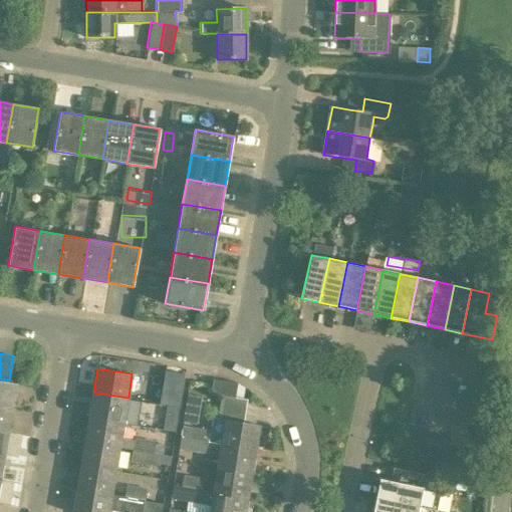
[(184,372),(165,369),(159,403),(179,406),(184,372)]
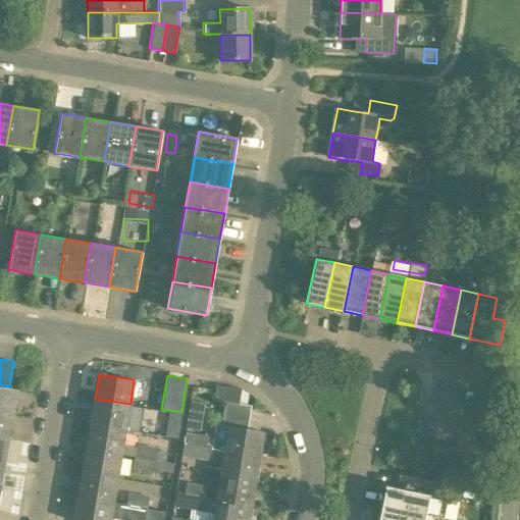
[(0,410),(13,413),(17,388),(9,387),(9,386),(0,384),(0,410)]
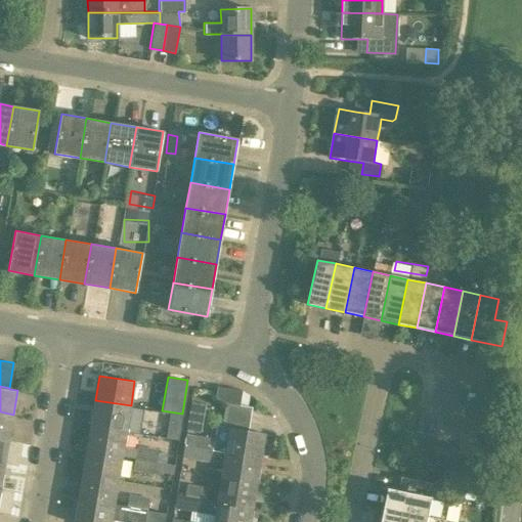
[(209,428),(213,388),(199,386),(193,426),(209,428)]
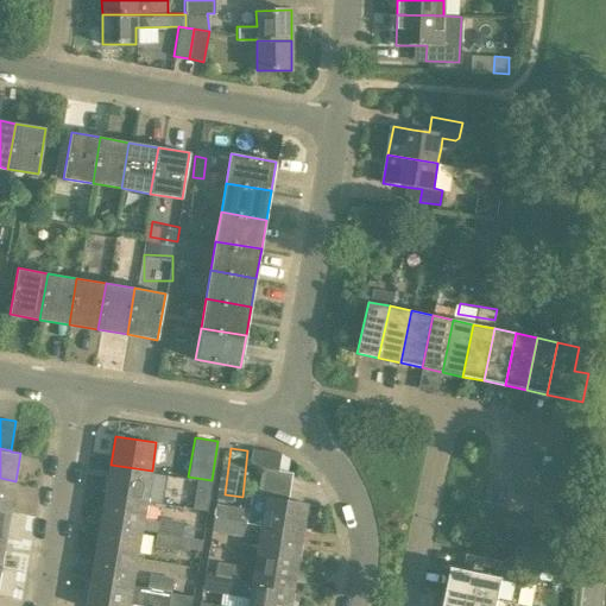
[(250,465),(278,469),(282,453),(252,448),(250,465)]
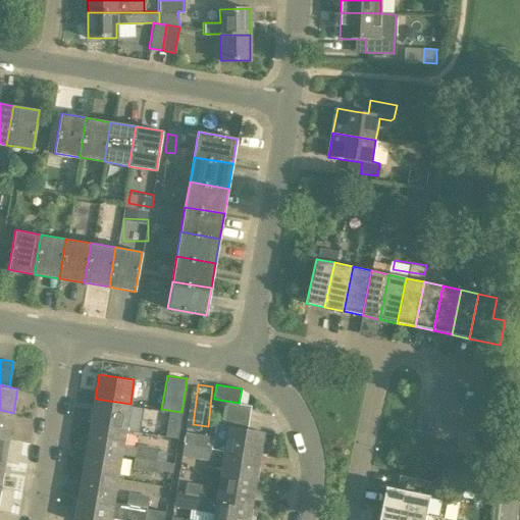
[(95,399),(91,422),(126,428),(131,404),(95,399)]
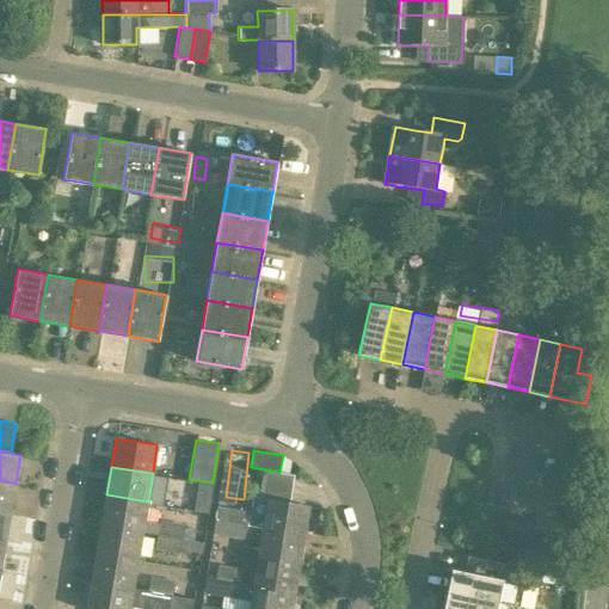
[(0,510),(11,512),(16,484),(0,480),(0,510)]
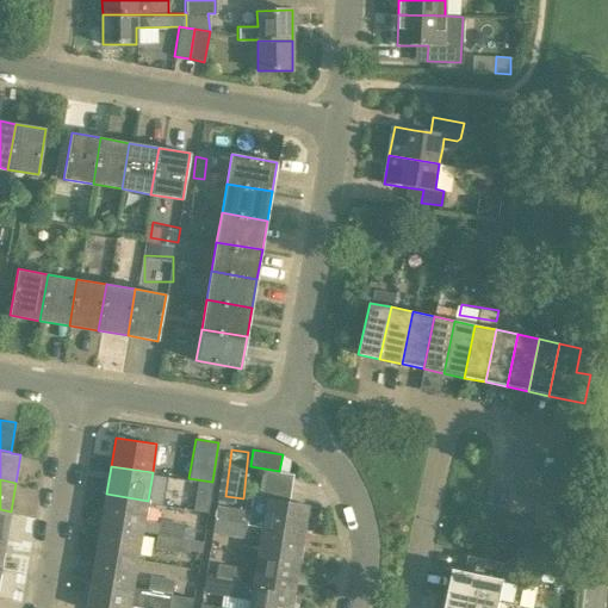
[(194,492),(192,509),(206,512),(209,495),(194,492)]
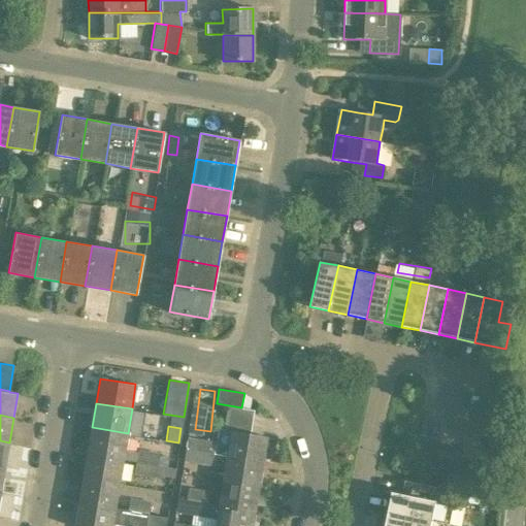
[(92,427),(88,452),(124,458),(124,459),(134,461),(156,464),(157,456),(157,452),(136,449),(136,451),(125,449),(128,433),(92,427)]
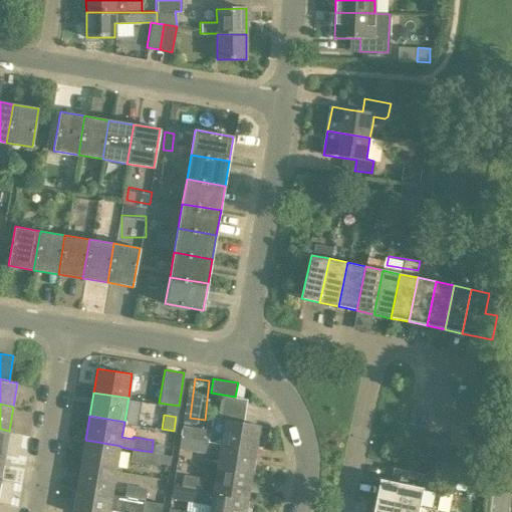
[(211,429),(209,441),(222,443),(222,444),(256,449),(260,426),(241,423),(225,420),(224,431),(211,429)]
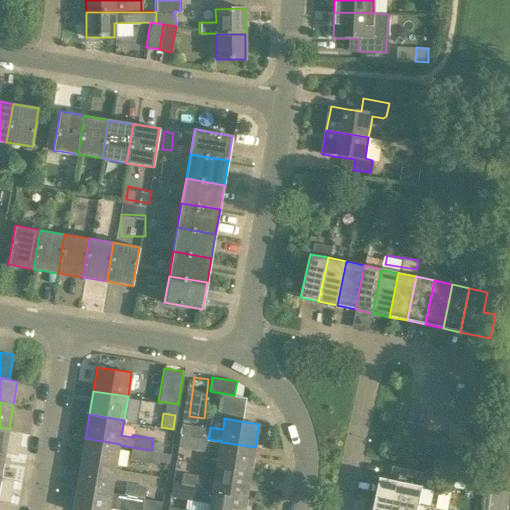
[(180,422),(178,435),(187,436),(208,439),(210,427),(189,424),(180,422)]
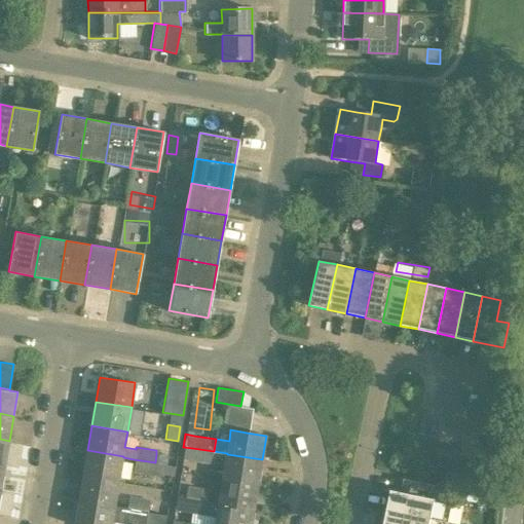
[(0,464),(5,465),(9,441),(0,439),(0,464)]
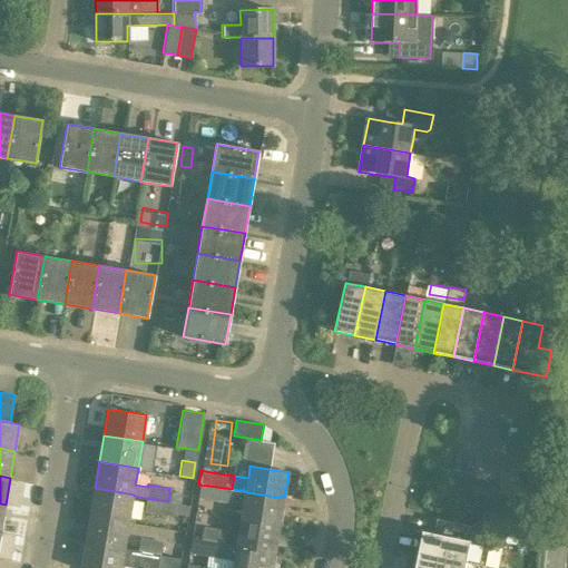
[(244,502),(242,518),(280,525),(284,498),(246,492),(246,491),(232,489),(208,486),(198,485),(196,497),(231,502),(231,500),(244,502)]
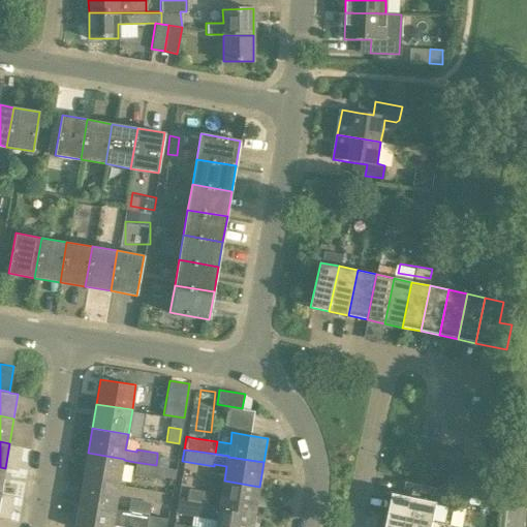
[(88,453),(84,477),(120,483),(124,460),(124,459),(88,453)]
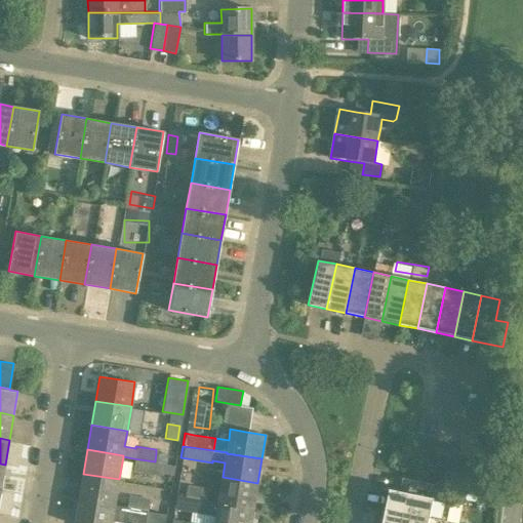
[(133,458),(131,471),(153,474),(154,472),(155,461),(133,458)]
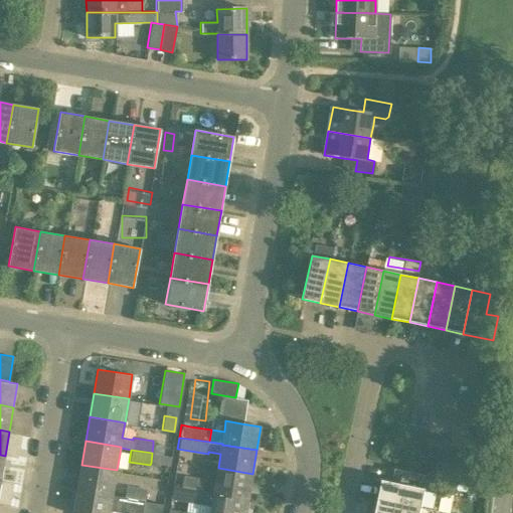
[(81,465),(77,489),(113,494),(115,483),(117,470),(81,465)]
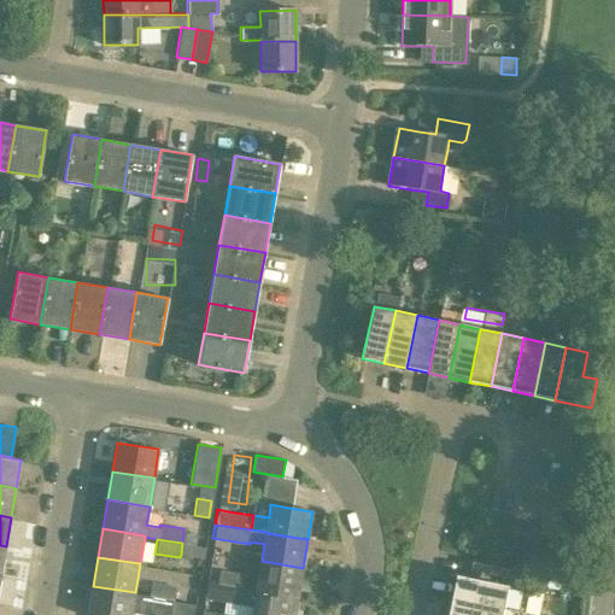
[(262,561),(257,590),(298,597),(303,568),(262,561)]
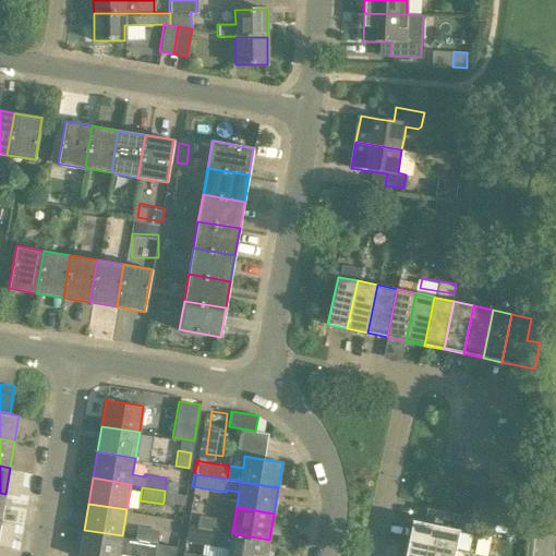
[(413,521),(409,541),(456,551),(460,532),(480,535),(482,526),(462,521),(463,516),(426,508),(423,523),(413,521)]
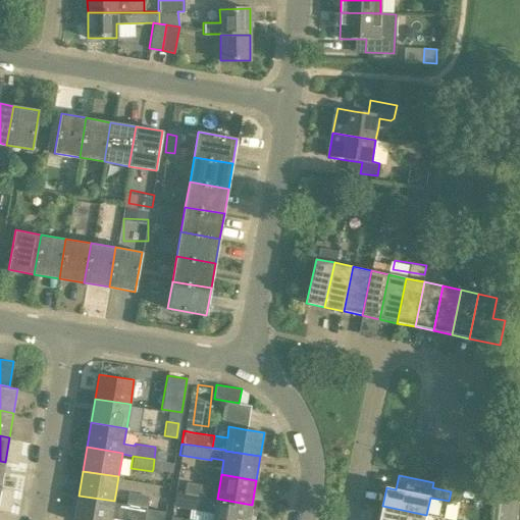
[(174,485),(173,491),(204,497),(206,484),(185,480),(184,487),(174,485)]
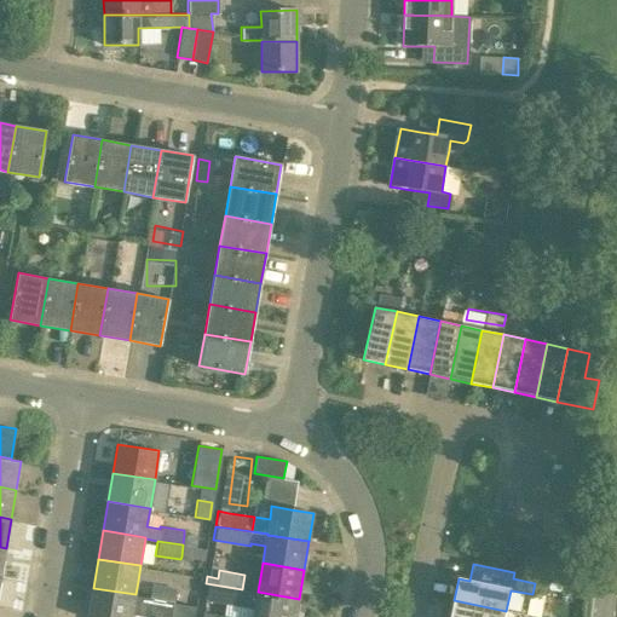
[(150,583),(148,597),(172,600),(174,587),(150,583)]
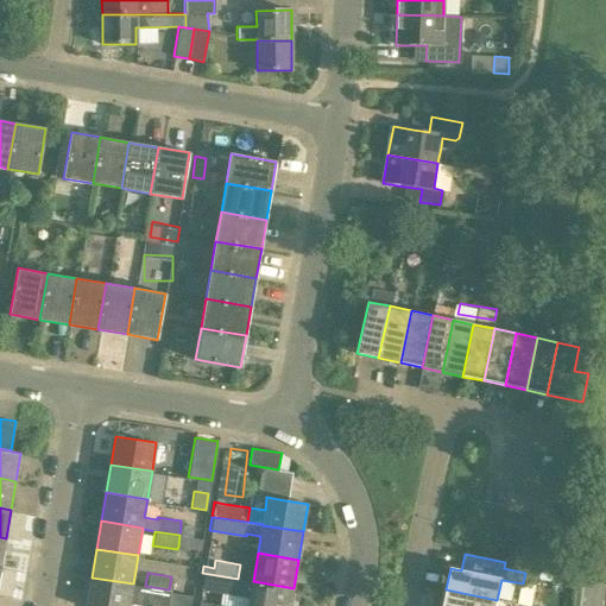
[(238,579),(202,573),(200,587),(235,593),(238,579)]
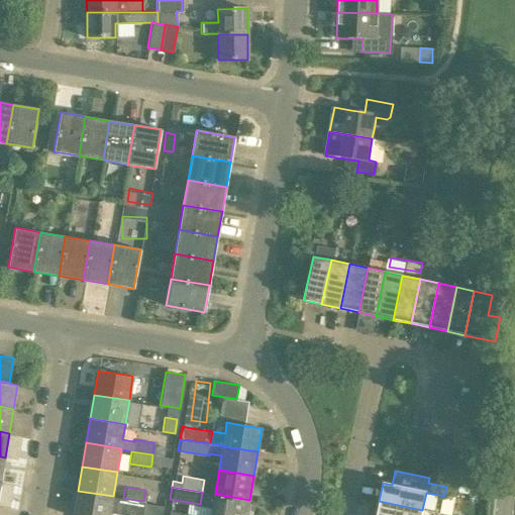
[(78,491),(74,514),(75,514),(109,514),(110,512),(127,514),(141,514),(142,513),(146,514),(151,514),(161,514),(163,505),(143,502),(143,501),(123,498),(123,499),(113,497),(113,496),(78,491)]
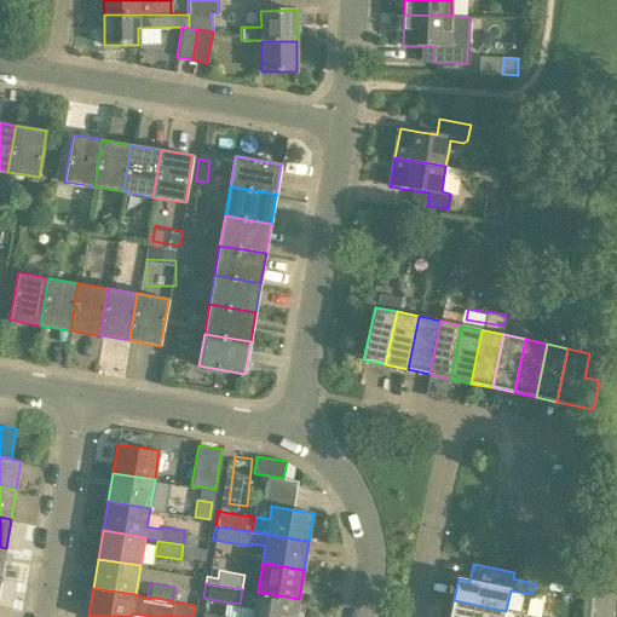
[(242,589),(240,604),(255,606),(253,616),(295,616),(299,599),(258,592),(242,589)]
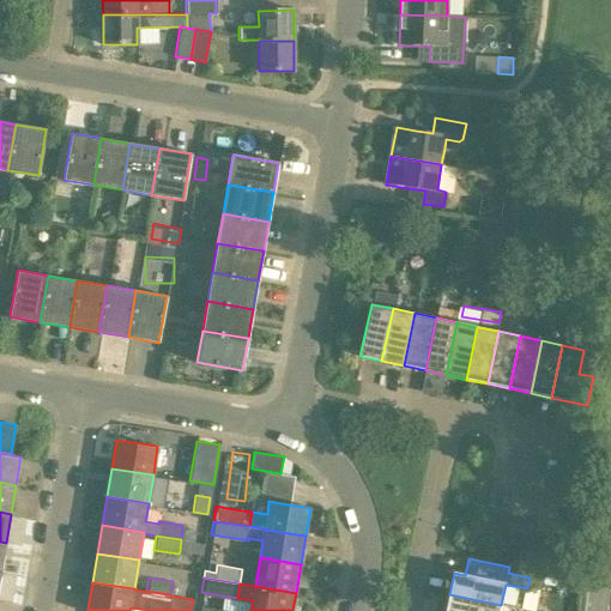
[(449,594),(445,610),(500,610),(501,605),(449,594)]
